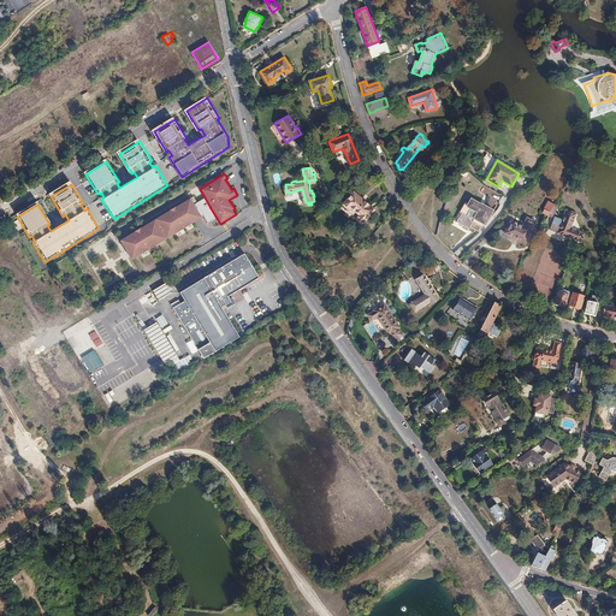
[(486,193),(493,201),(498,196),(491,188),(486,193)]
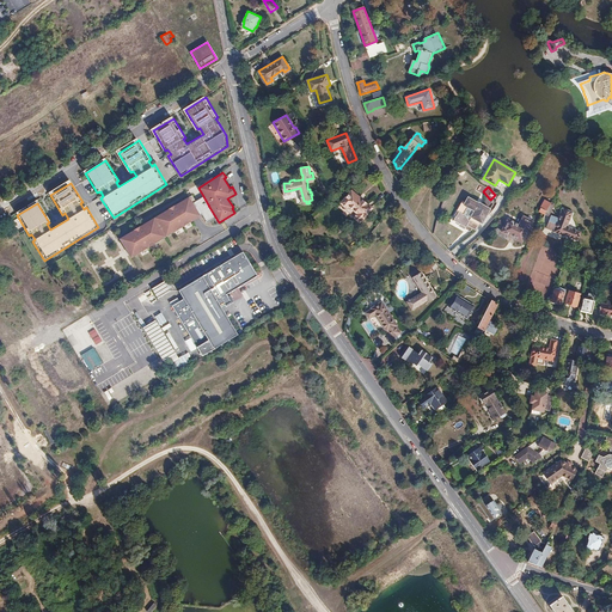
[(372,208),(352,191),(341,202),(347,207),(348,206),(356,213),(355,215),(361,220),(372,208)]
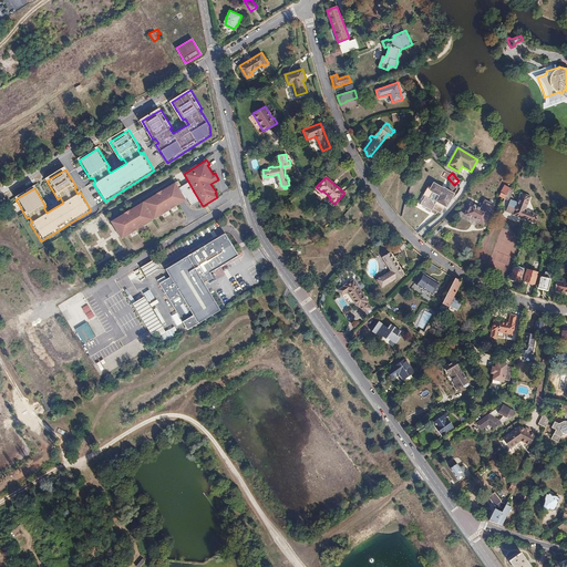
[(143,202),(111,222),(121,238),(154,219),(185,199),(191,196),(189,194),(188,192),(185,186),(179,189),(175,183),(162,191),(160,192),(156,194),(143,202)]
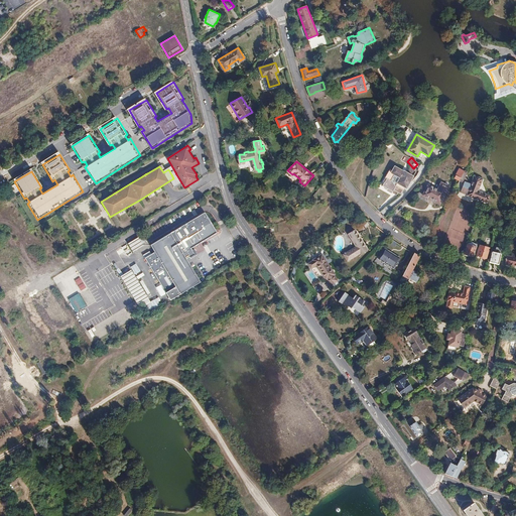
[(382,186),(392,192),(393,190),(400,195),(403,190),(404,191),(408,183),(409,183),(413,177),(406,173),(406,174),(395,168),(393,172),(389,170),(384,178),(386,179),(382,186)]
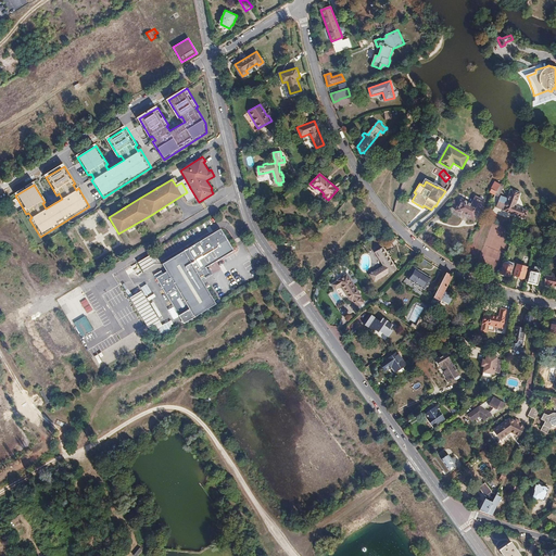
[(495,194),(501,185),(495,182),(491,192),(495,194)]
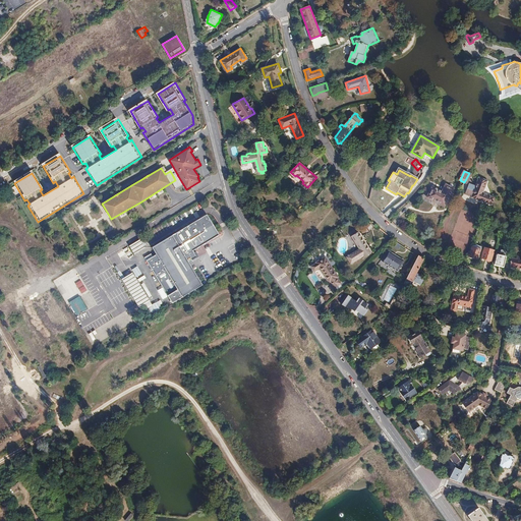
[(480,200),(493,205),(495,197),(483,193),(488,180),(479,176),(476,185),(469,183),(466,194),(472,196),(472,197),(480,200)]
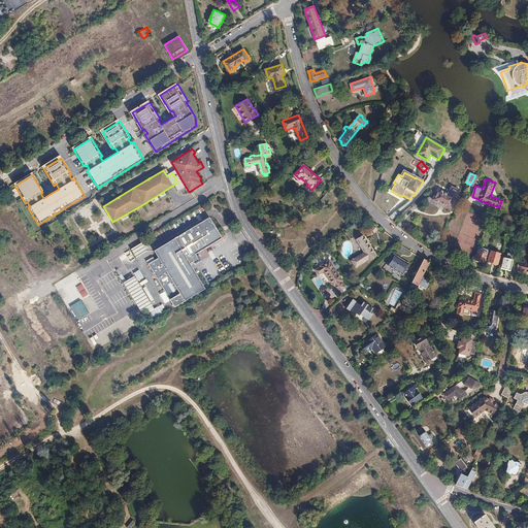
[(433,200),(451,209),(460,191),(452,187),(448,194),(439,189),(433,200)]
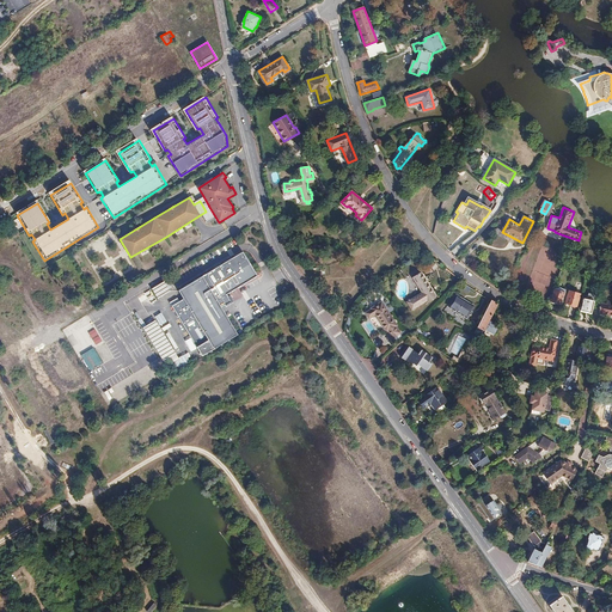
[(184,299),(172,306),(202,356),(213,350),(238,334),(230,319),(216,300),(220,298),(226,306),(234,301),(231,295),(228,297),(227,294),(257,275),(243,251),(203,275),(179,291),(184,299)]
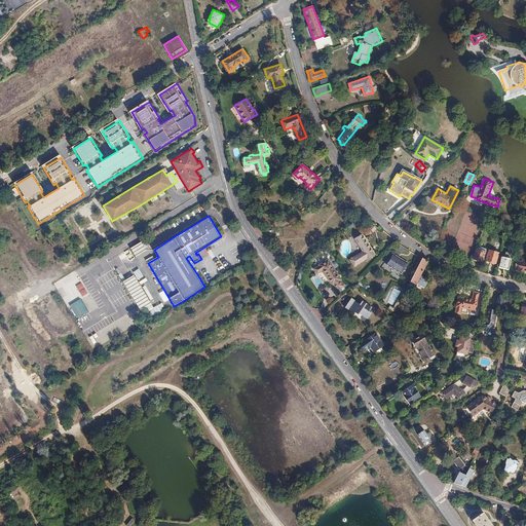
[(375,254),(361,233),(353,238),(363,251),(350,259),(354,266),(367,258),(368,259),(375,254)]
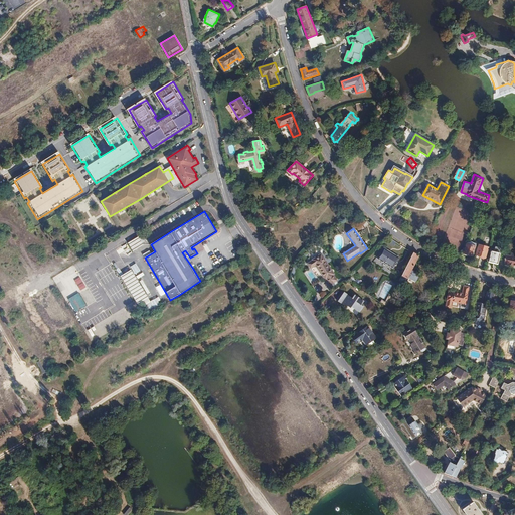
[(138,236),(128,242),(133,250),(143,244),(138,236)]
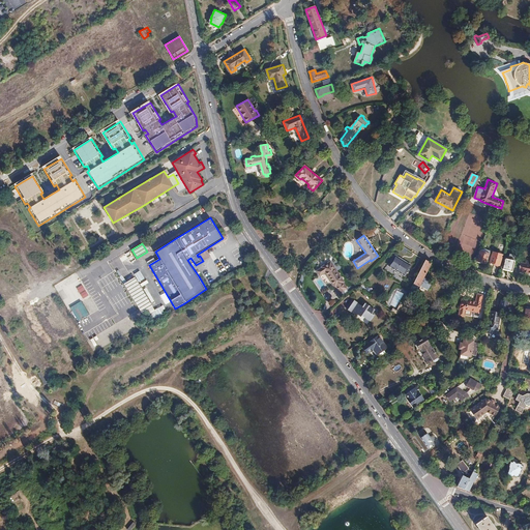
[(486,264),(489,254),(486,253),(487,251),(481,249),(481,251),(480,251),(477,261),(477,262),(480,263),(481,262),(486,264)]
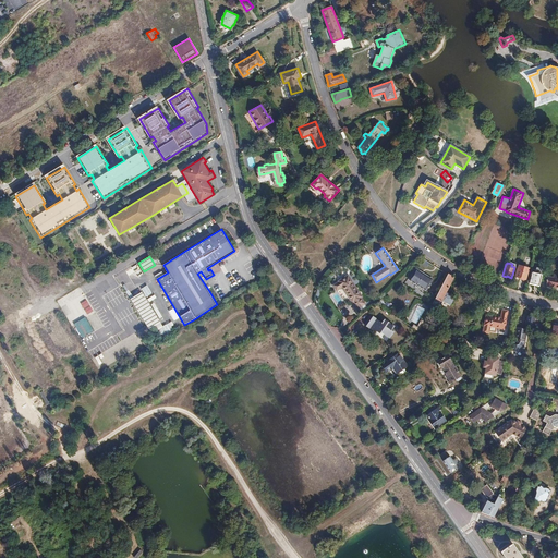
[(525,279),(529,269),(519,266),(516,276),(525,279)]
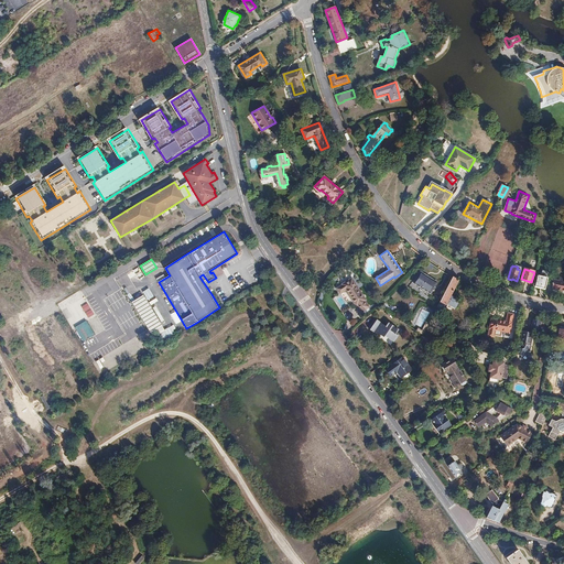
[(538,275),(535,286),(545,289),(548,278),(546,278),(548,271),(542,270),(541,277),(538,275)]
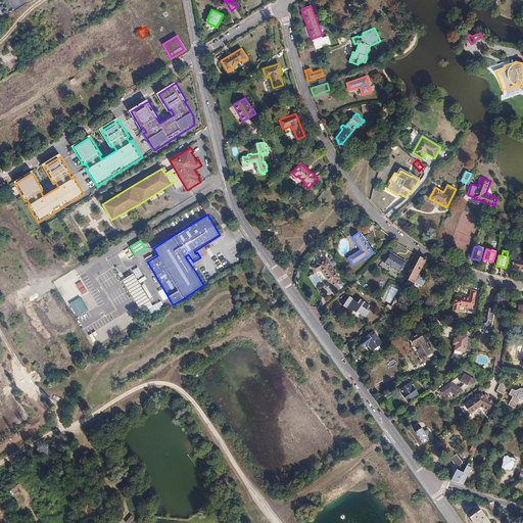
[(398,272),(405,262),(390,251),(383,262),(398,272)]
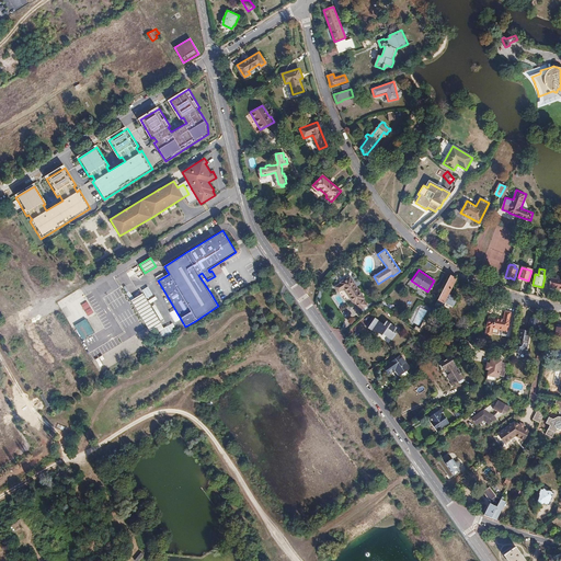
[(432,289),(428,295),(435,298),(448,275),(445,273),(437,287),(433,284),(430,288),(432,289)]
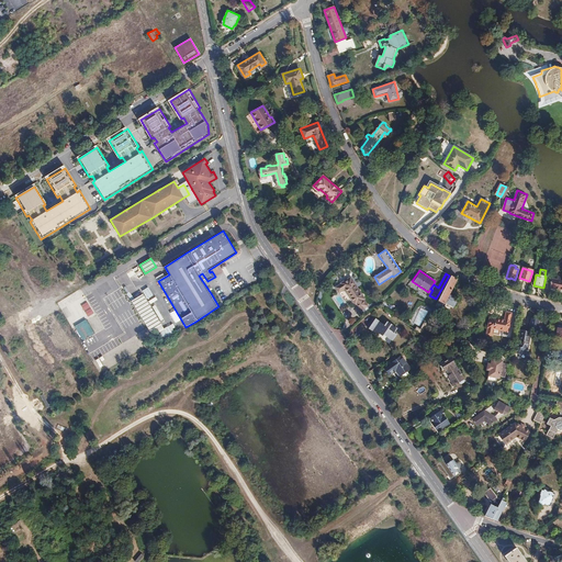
[(458,299),(448,294),(457,279),(456,279),(450,276),(436,306),(429,319),(433,322),(434,318),(437,319),(446,302),(453,306),(458,299)]
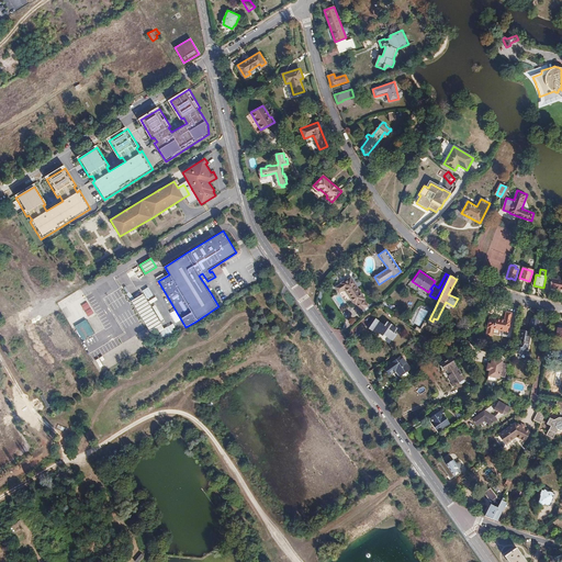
[(561,289),(561,284),(561,277),(559,277),(558,280),(552,279),(551,288),(560,290),(561,289)]
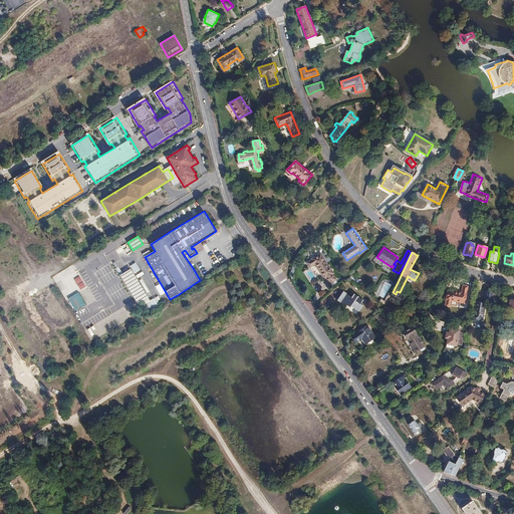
[(332,273),(319,254),(311,260),(312,261),(307,264),(309,269),(315,265),(324,278),(325,278),(329,283),(335,279),(331,273),(332,273)]
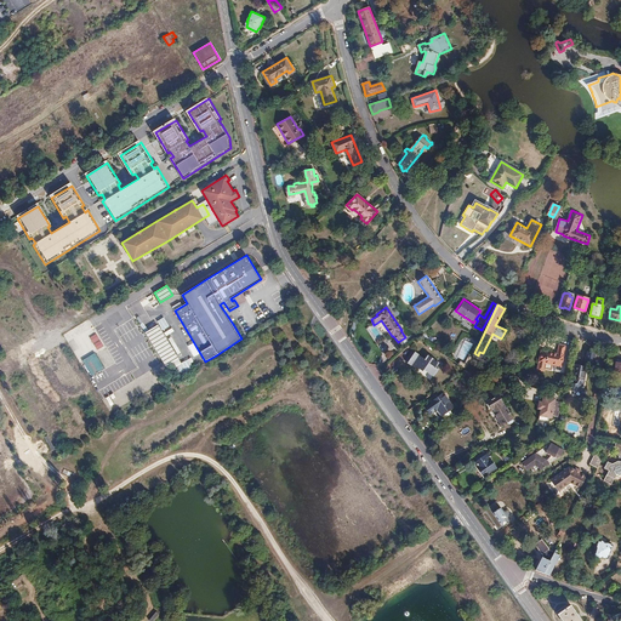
[(161,330),(169,326),(164,317),(157,320),(161,330)]
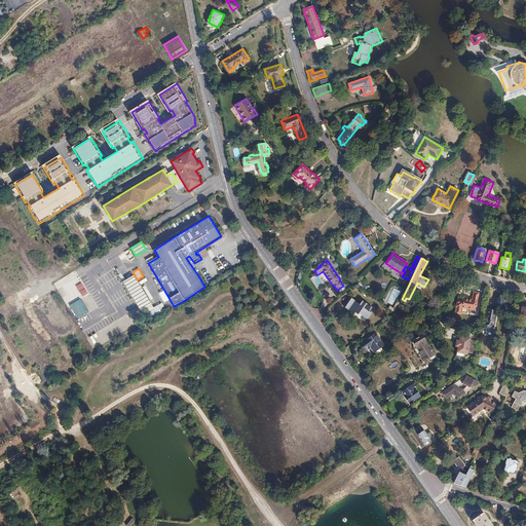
[(136,279),(124,286),(143,314),(153,307),(136,279)]
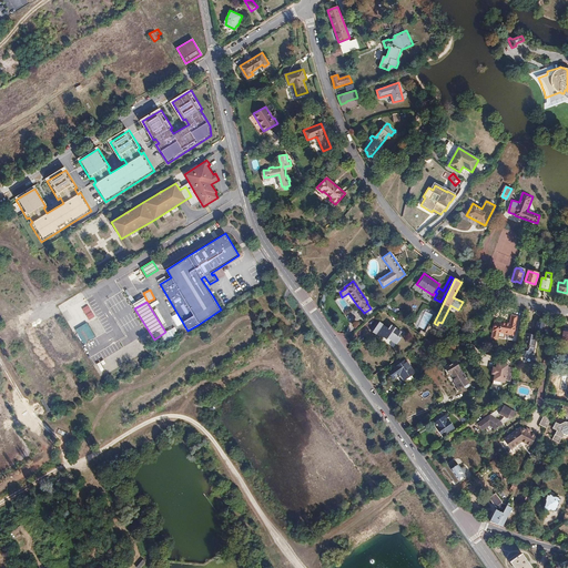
[(424,330),(433,315),(425,310),(415,325),(424,330)]
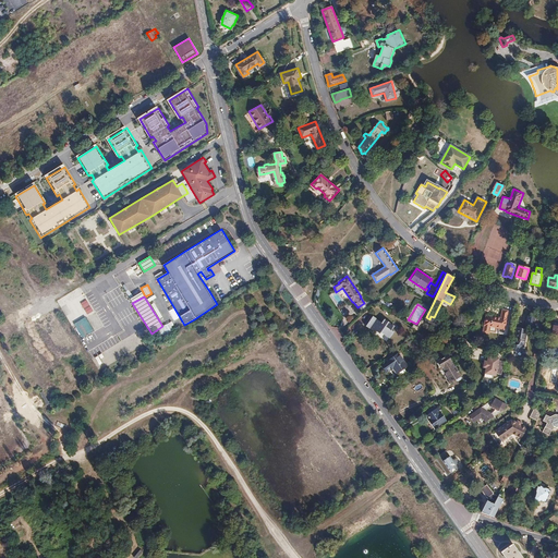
[(128,329),(136,324),(126,308),(119,314),(128,329)]
